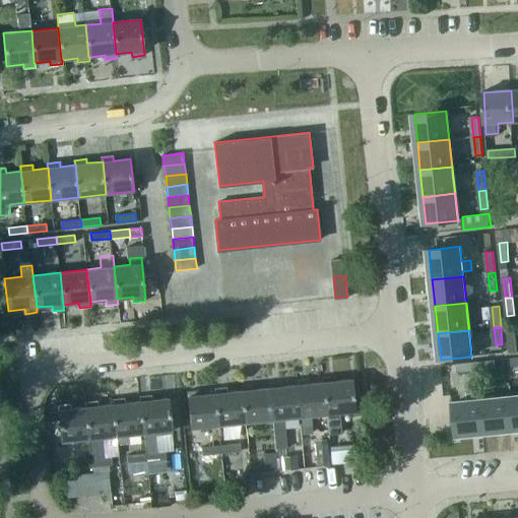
[(509,332),(511,351),(517,351),(517,341),(516,332),(509,332)]
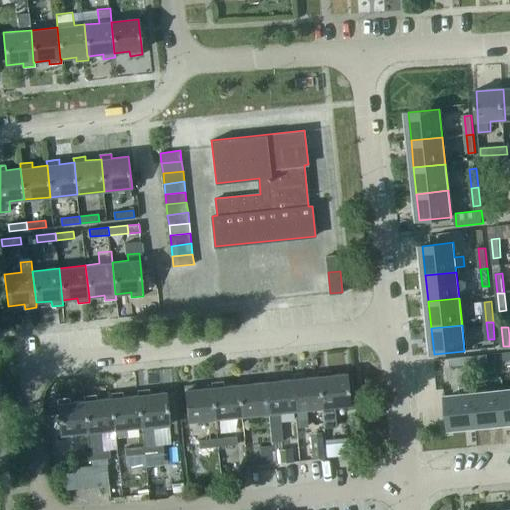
[(489,354),(470,356),(471,364),(489,362),(489,354)]
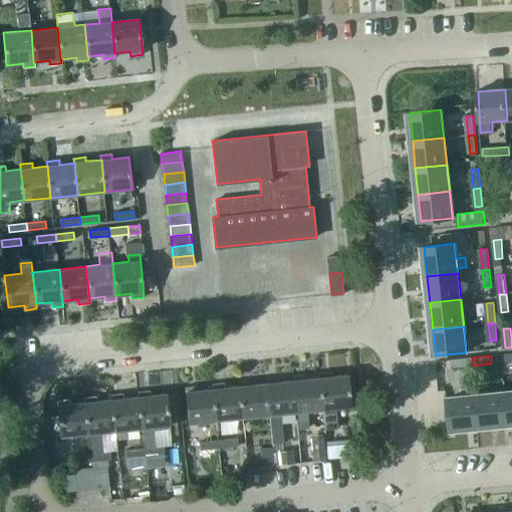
[(473,365),(472,357),(452,359),(453,367),(473,365)]
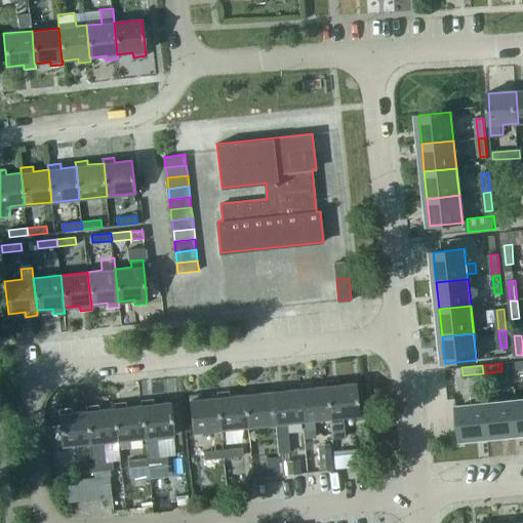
[(326,381),(327,386),(328,386),(331,418),(359,415),(356,384),(340,385),(339,380),(326,381)]
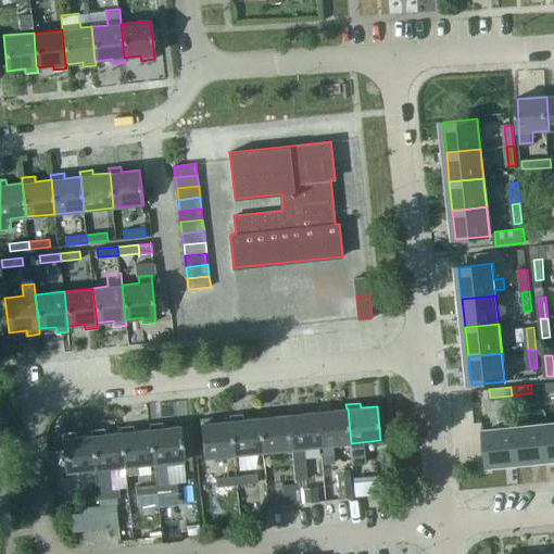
[(351,443),(348,408),(347,408),(330,411),(330,405),(316,406),(316,412),(318,412),(322,445),(324,445),(325,453),(334,452),(334,444),(351,443)]
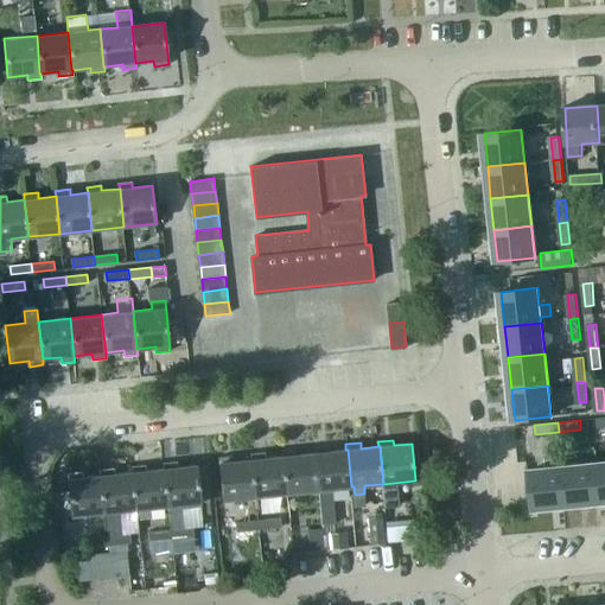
[(348,450),(345,450),(346,451),(330,452),(329,446),(314,447),(316,453),(316,452),(319,490),(320,490),(322,500),(335,498),(333,489),(351,486),(348,450)]
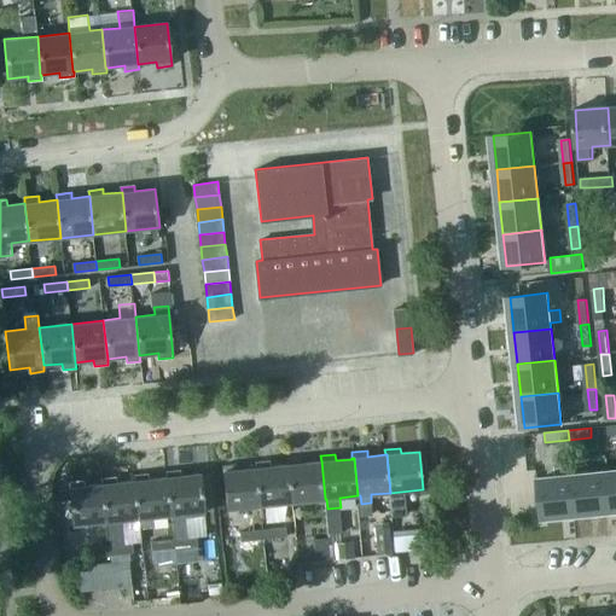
[(286,459),(286,464),(289,464),(294,501),(325,499),(321,460),(321,462),(303,464),(302,457),(286,459)]
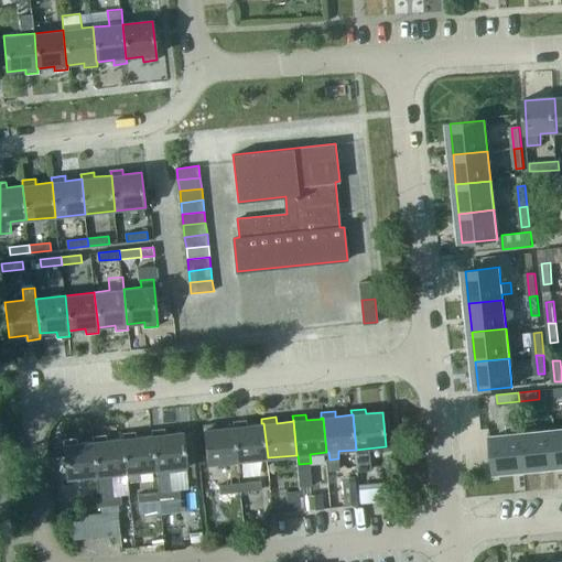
[(233,427),(235,427),(238,461),(268,457),(263,423),(261,423),(262,424),(247,427),(247,421),(233,422),(233,427)]
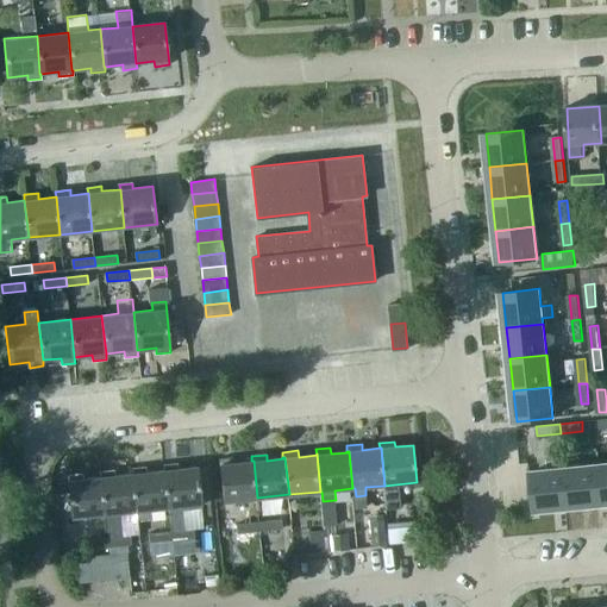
[(549,471),(531,474),(536,511),(568,507),(564,470),(563,456),(548,457),(549,471)]
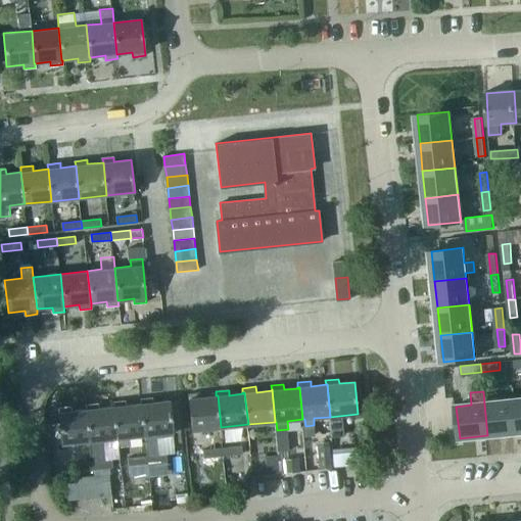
[(218,395),(216,395),(216,396),(201,398),(201,392),(189,393),(192,430),(221,427),(218,395)]
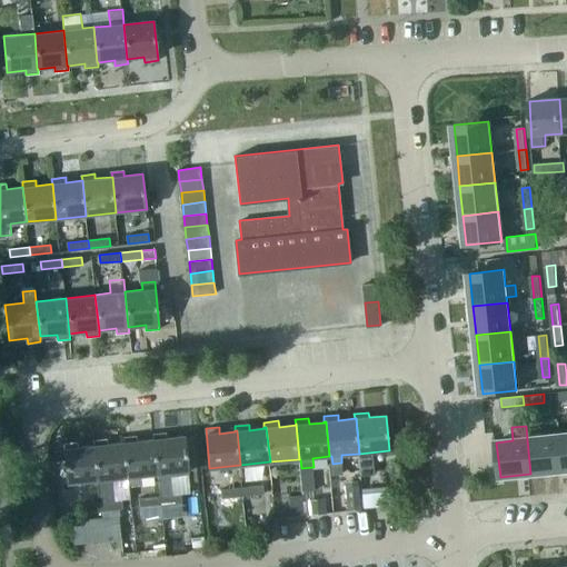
[(153,435),(153,440),(158,475),(188,471),(185,437),(168,438),(167,433),(153,435)]
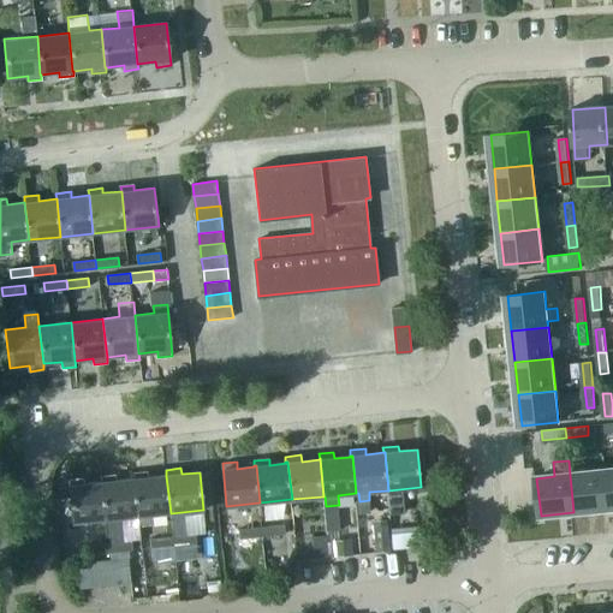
[(612,470),(602,471),(606,509),(612,507),(612,470)]
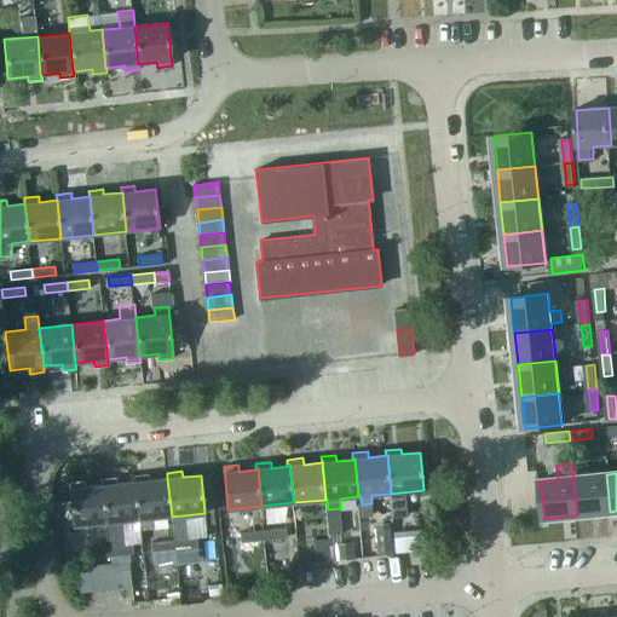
[(136,476),(136,482),(139,519),(172,517),(167,479),(150,480),(150,474),(136,476)]
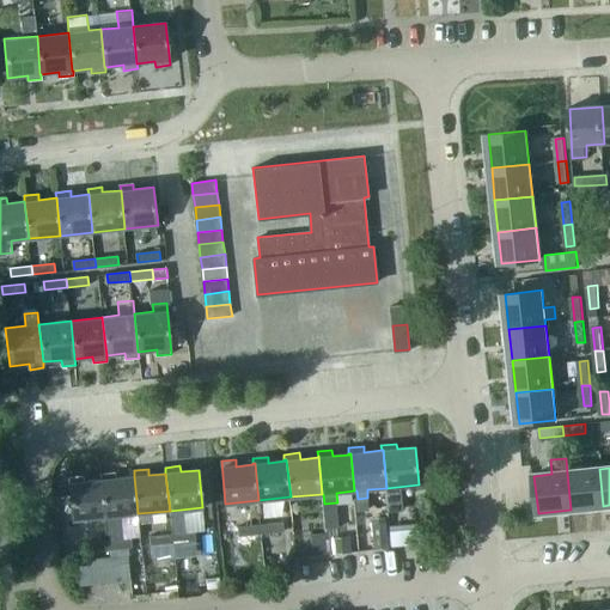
[(599,469),(567,473),(571,510),(603,506),(599,469)]
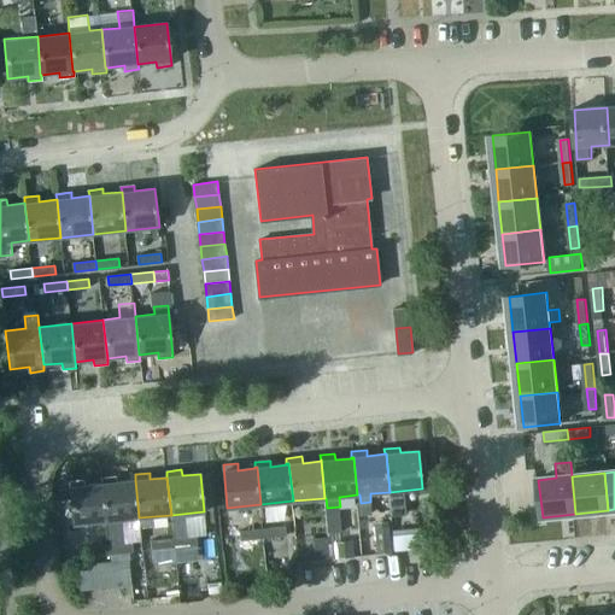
[(101,478),(103,484),(106,521),(139,517),(135,480),(116,482),(116,476),(101,478)]
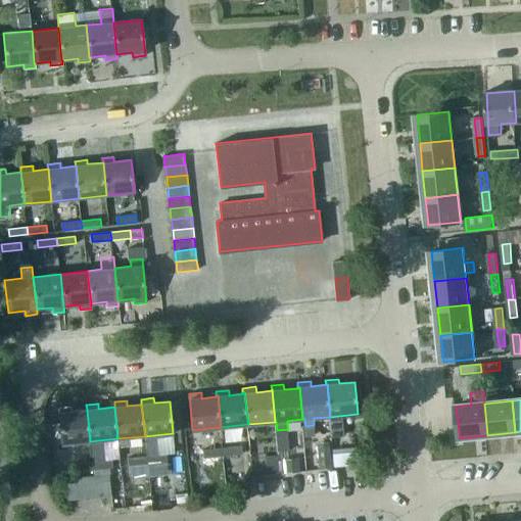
[(74,442),(90,441),(87,410),(72,412),(70,407),(59,408),(62,447),(74,446),(74,442)]
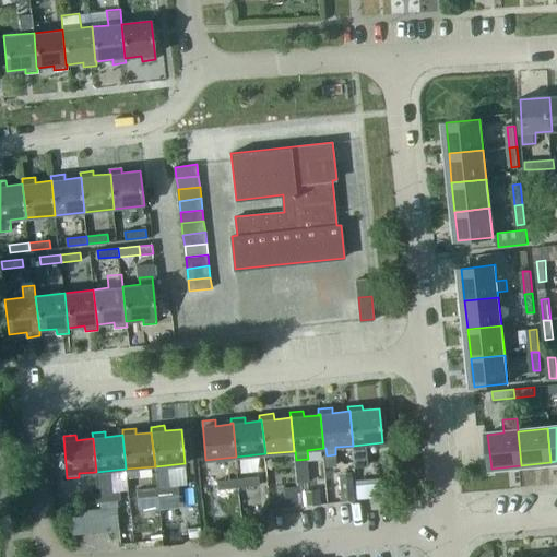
[(353,474),(340,475),(342,499),(355,498),(353,474)]
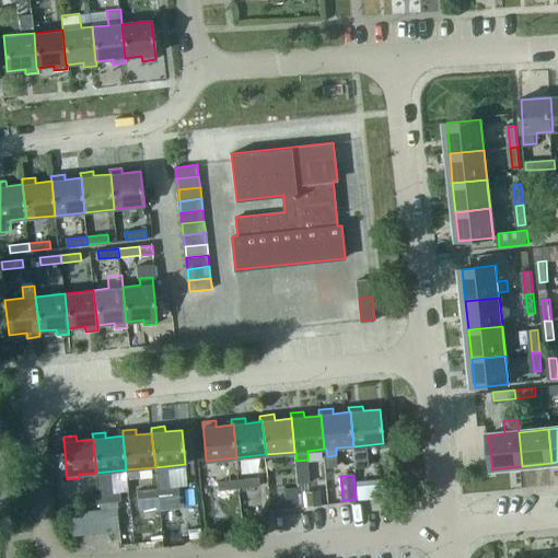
[(259,478),(239,480),(240,488),(260,486),(259,478)]
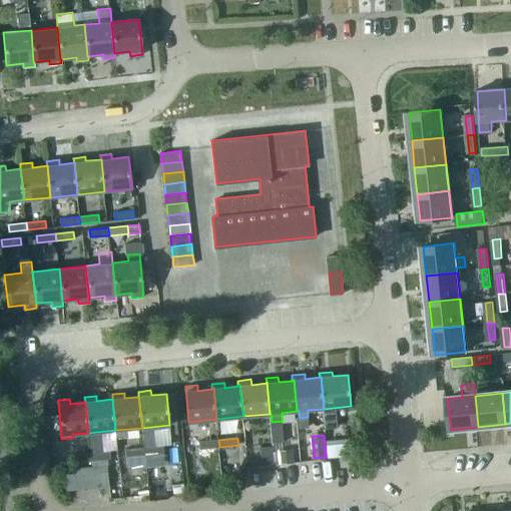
[(200,448),(219,447),(218,440),(200,441),(200,448)]
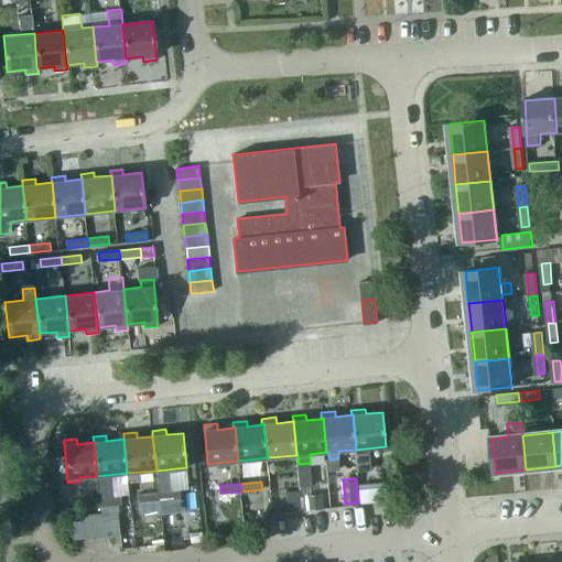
[(304,487),(306,507),(324,505),(322,485),(304,487)]
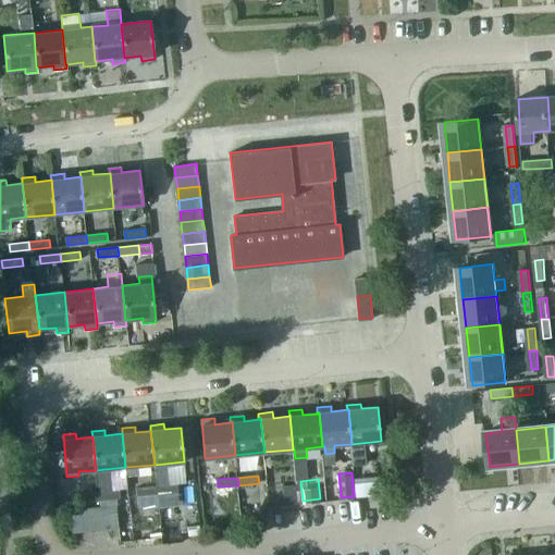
[(364,481),(356,482),(357,495),(365,494),(364,481)]
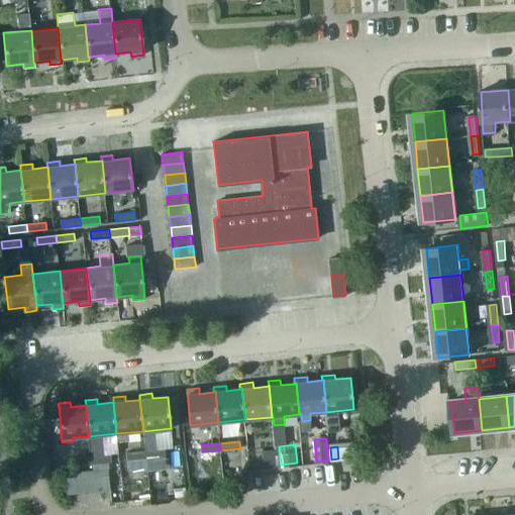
[(263,448),(265,466),(277,465),(275,447),(263,448)]
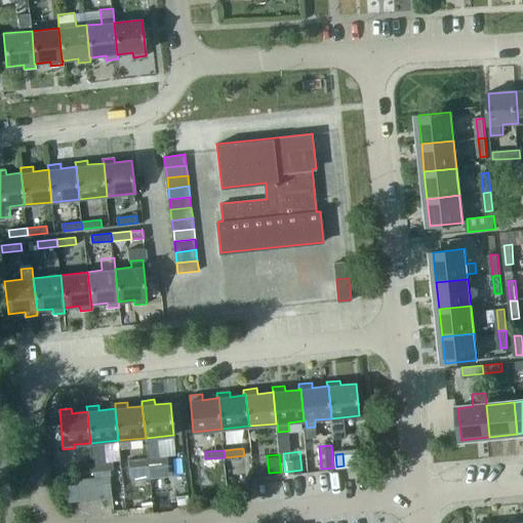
[(167,455),(148,457),(148,465),(168,463),(167,455)]
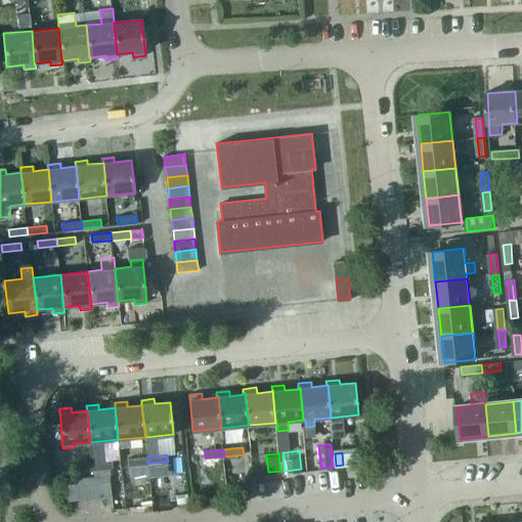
[(130,466),(147,464),(147,457),(129,459),(130,466)]
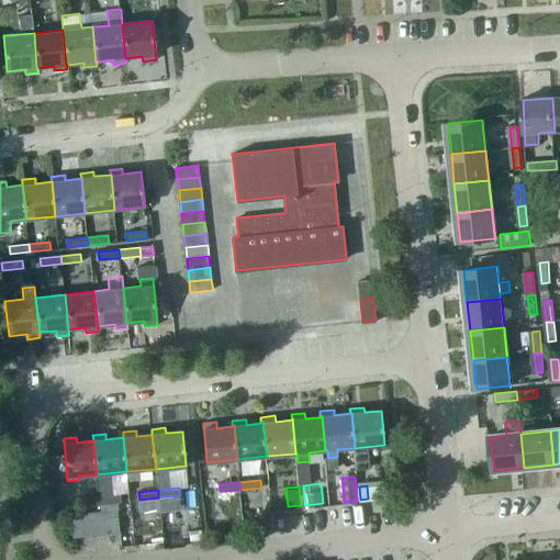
[(120,494),(99,496),(100,504),(121,502),(120,494)]
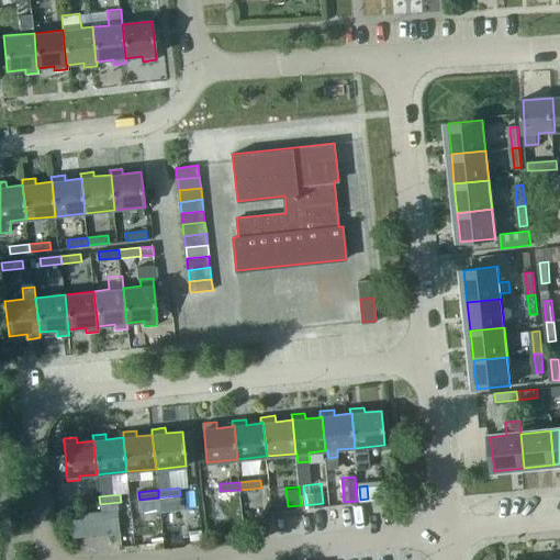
[(59,510),(71,510),(70,496),(58,497),(59,510)]
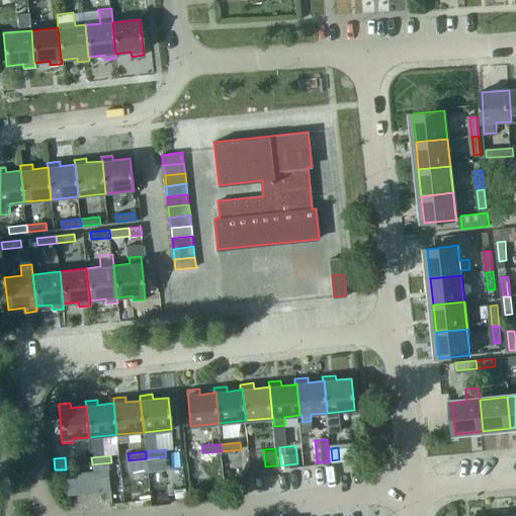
[(74,466),(92,464),(91,457),(73,459),(74,466)]
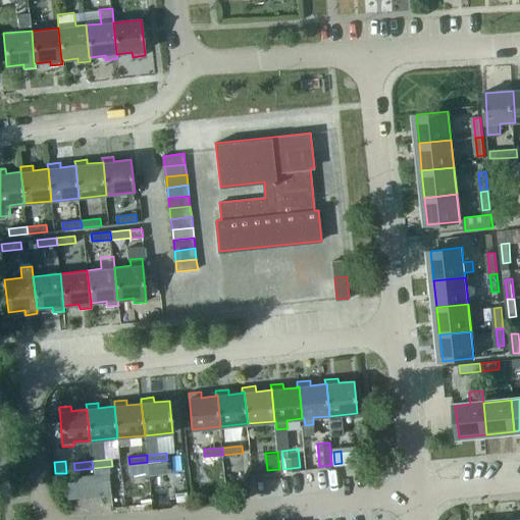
[(109,473),(91,475),(93,496),(111,494),(109,473)]
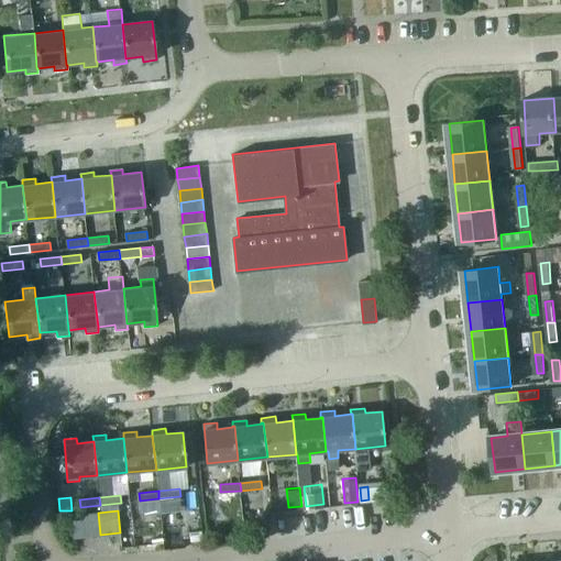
[(87,536),(100,535),(98,513),(85,514),(87,536)]
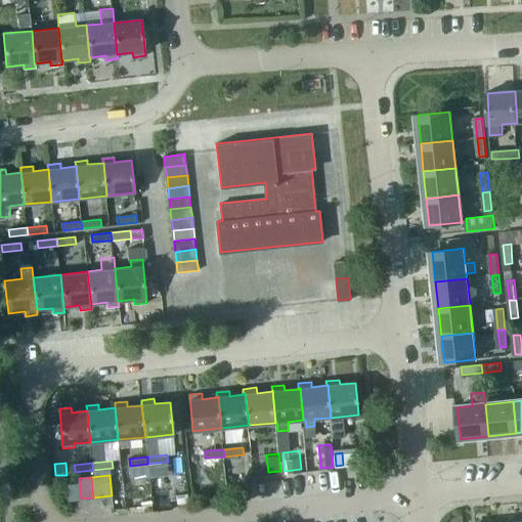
[(69,499),(81,498),(79,478),(67,479),(69,499)]
